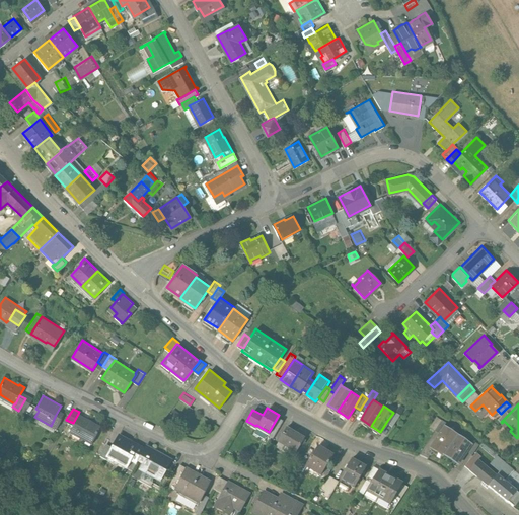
[(393,413),(387,421),(392,424),(400,413),(394,409),(392,412),(393,413)]
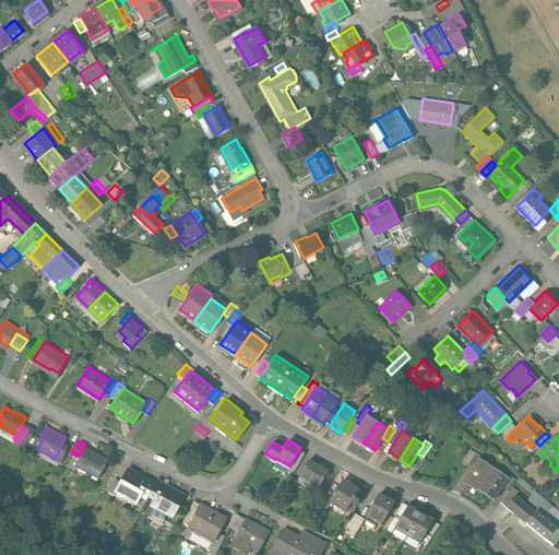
[(539,446),(535,450),(539,455),(549,445),(545,440),(539,446)]
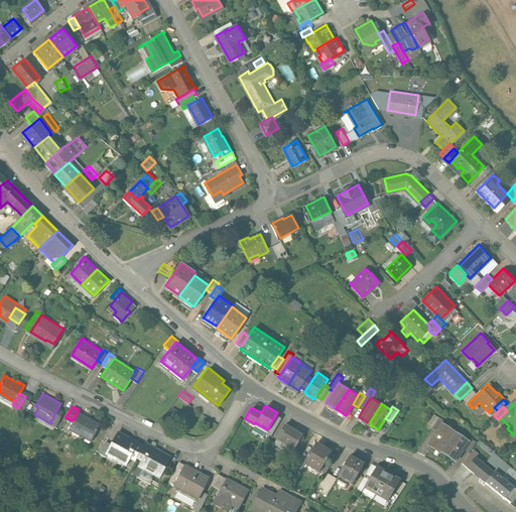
[(99,423),(78,411),(73,420),(73,421),(70,427),(91,439),(97,428),(99,423)]
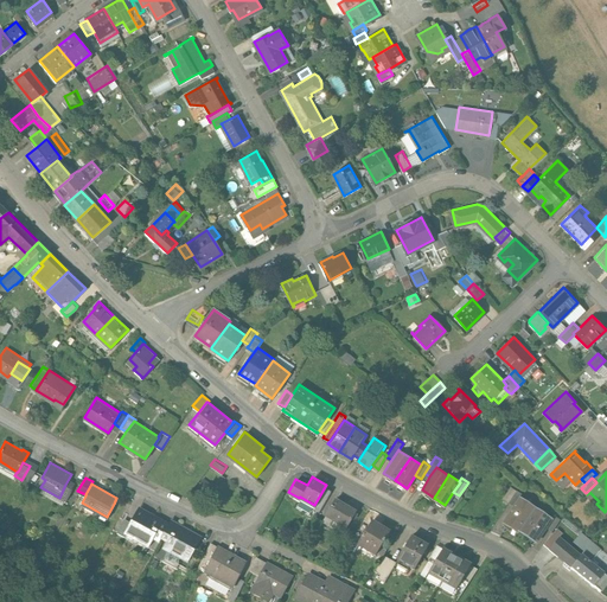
[(71,488),(65,485),(59,498),(64,500),(71,488)]
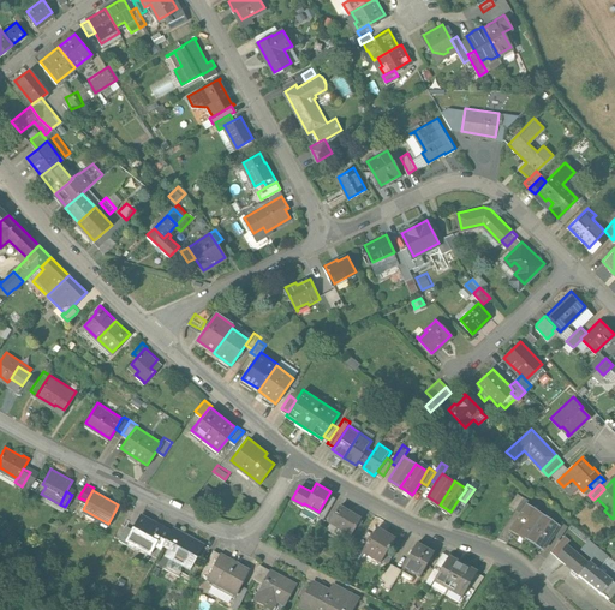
[(330,491),(318,512),(324,515),(335,494),(330,491)]
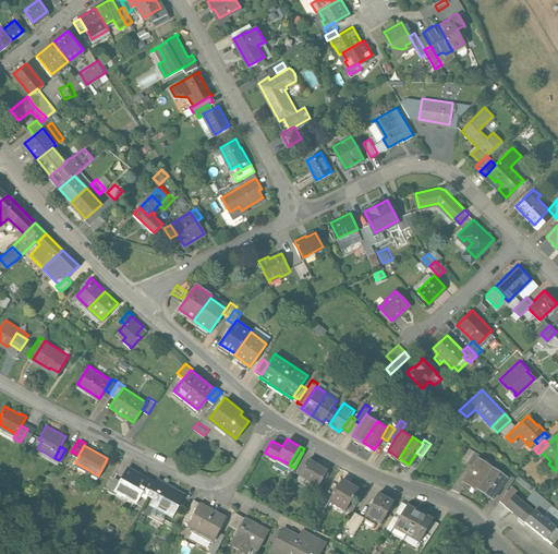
[(474,448),(466,460),(472,464),(477,456),(480,452),(474,448)]
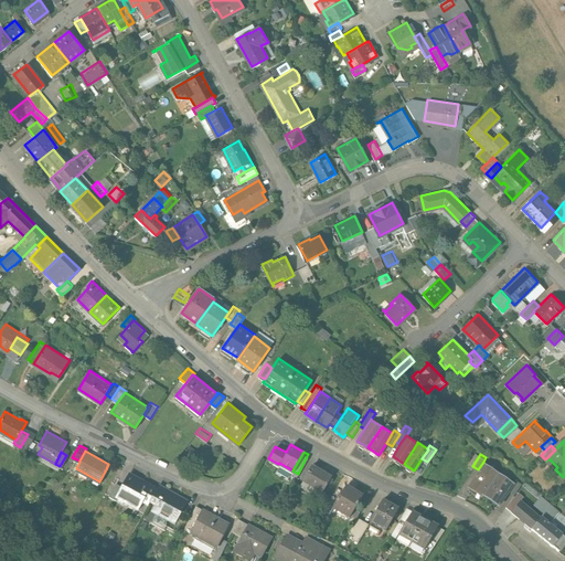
[(483,462),(478,469),(467,485),(468,485),(469,483),(481,491),(480,494),(481,494),(482,493),(497,470),(483,462)]
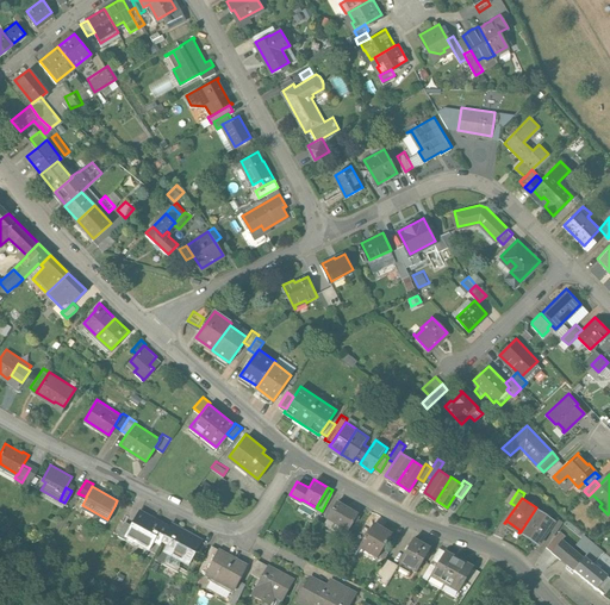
[(356,512),(336,500),(327,517),(336,522),(332,528),(342,534),(346,528),(347,529),(356,512)]
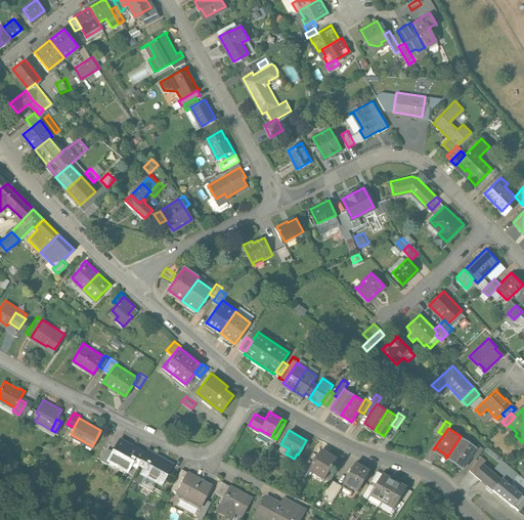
[(475,445),(461,436),(447,457),(448,457),(449,453),(463,463),(462,465),(462,466),(471,452),(475,446),(475,445)]
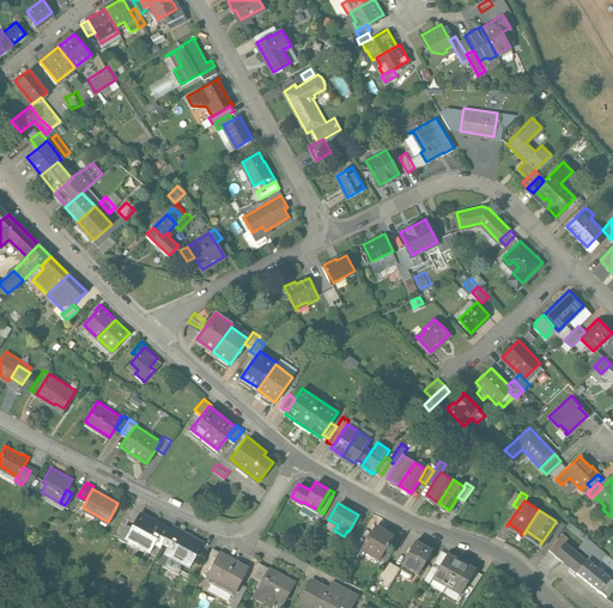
[(170,529),(152,520),(153,518),(140,511),(132,527),(126,536),(127,536),(127,535),(137,541),(150,549),(153,541),(161,545),(163,541),(170,529)]
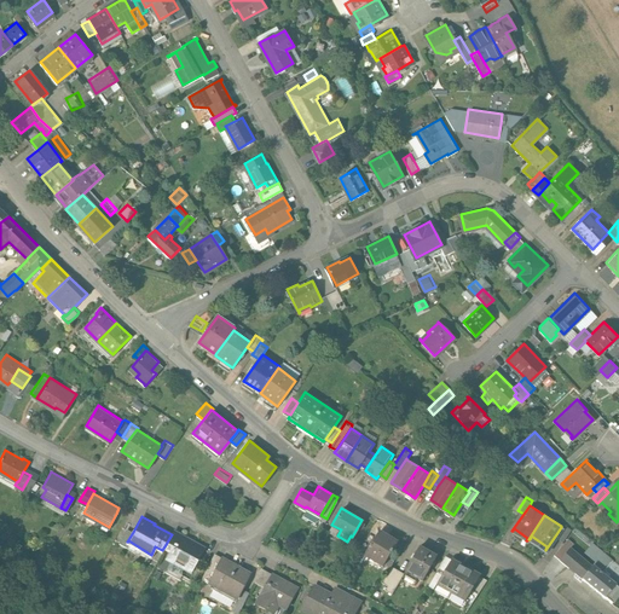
[(563,522),(561,526),(561,527),(556,534),(562,539),(571,527),(563,522)]
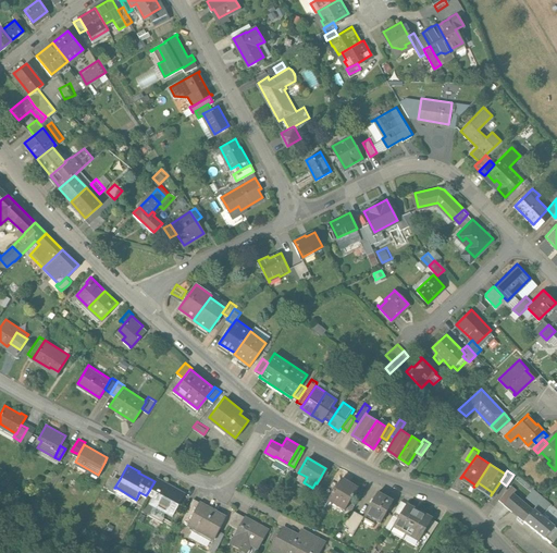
[(289,475),(281,491),(286,494),(296,478),(289,475)]
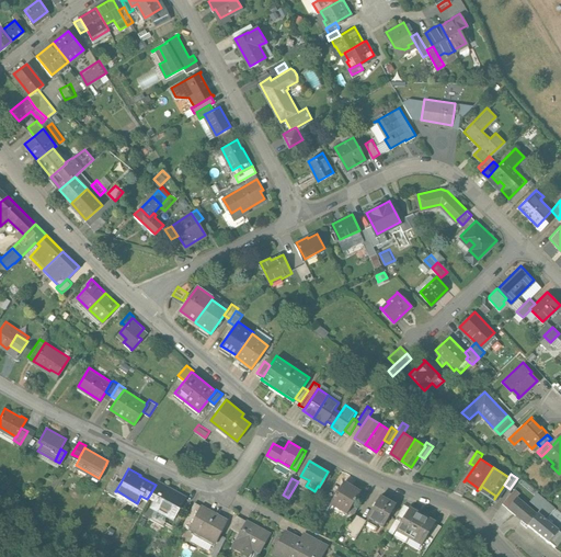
[(115,479),(109,491),(114,493),(115,491),(121,482),(115,479)]
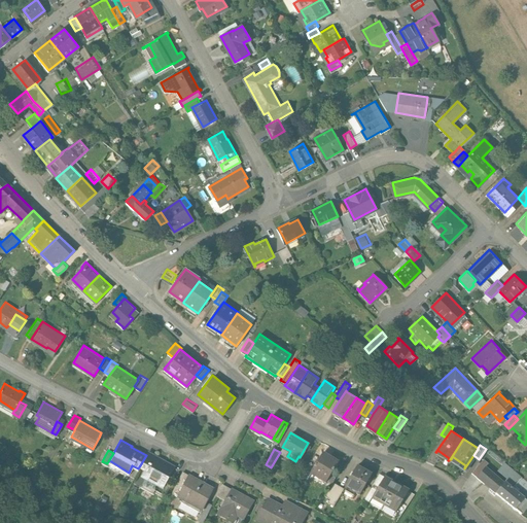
[(338,459),(323,450),(312,467),(327,477),(338,459)]
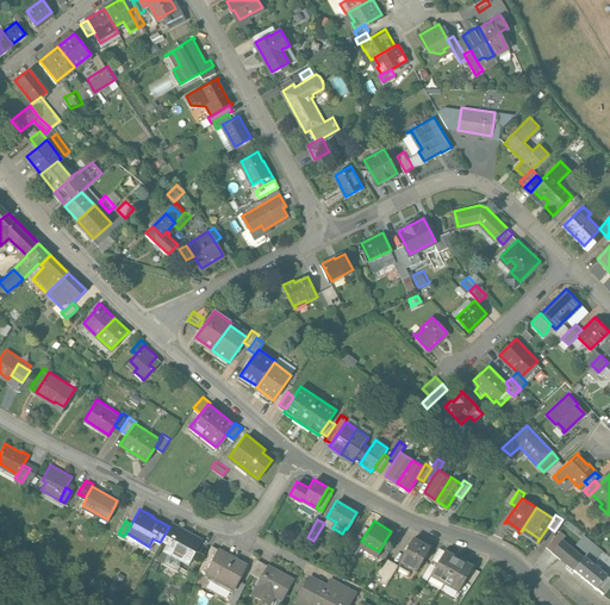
[(201,538),(172,522),(169,526),(162,538),(168,542),(166,548),(188,561),(201,538)]
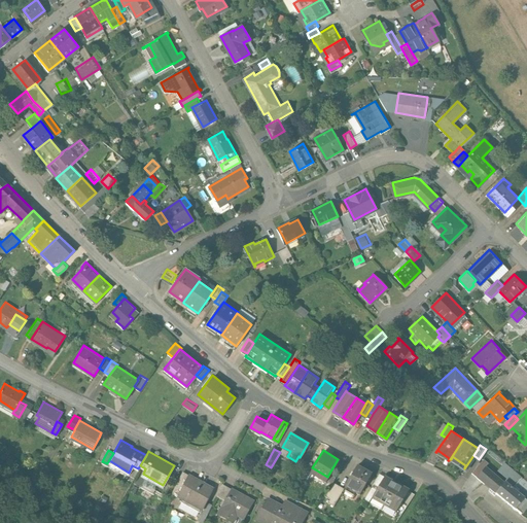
[(372,472),(357,463),(345,484),(359,492),(372,472)]
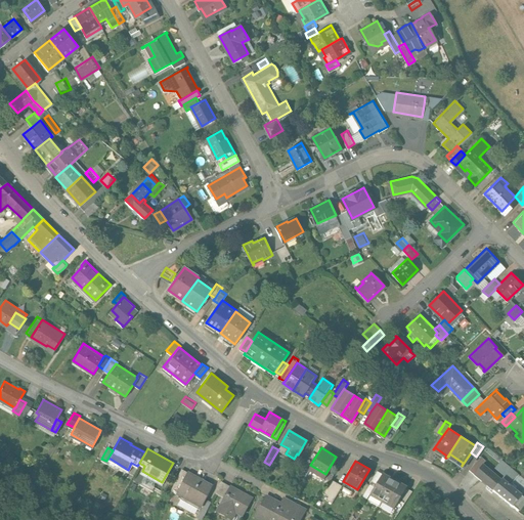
[(500,476),(482,461),(474,471),(492,486),(500,476)]
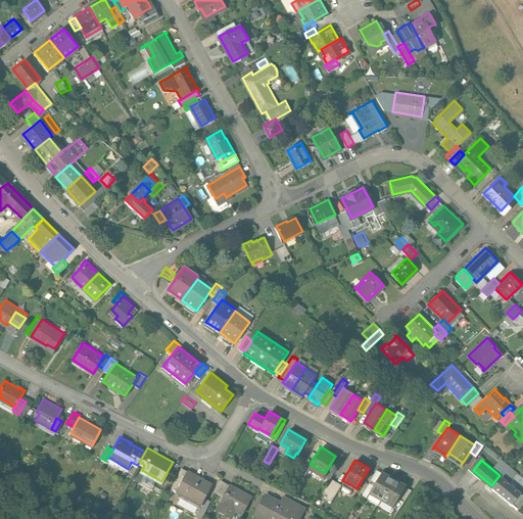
[(522,476),(509,464),(500,475),(519,491),(519,492),(522,496),(522,476)]
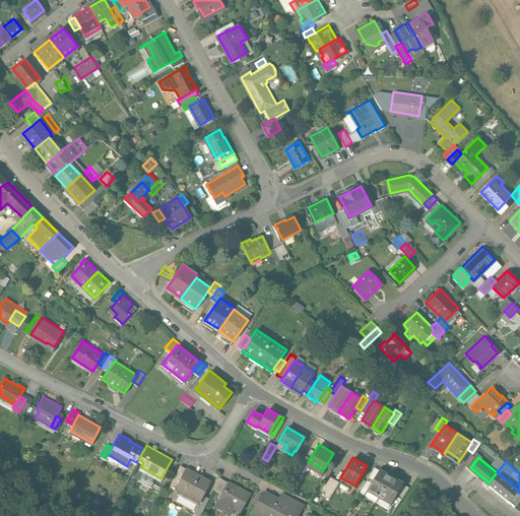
[(180,464),(170,486),(176,489),(187,468),(180,464)]
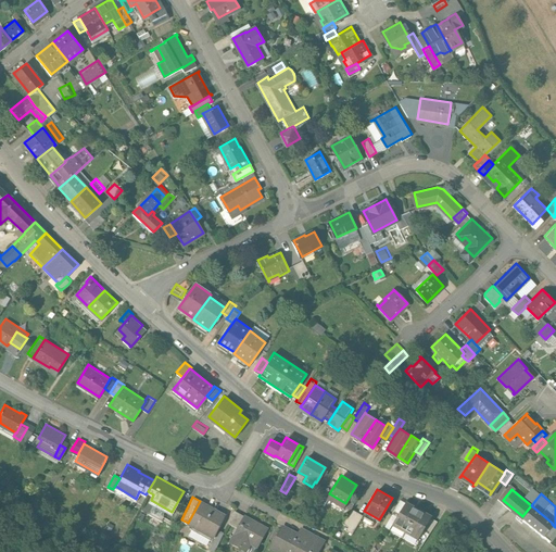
[(327,500),(320,497),(314,507),(320,511),(327,500)]
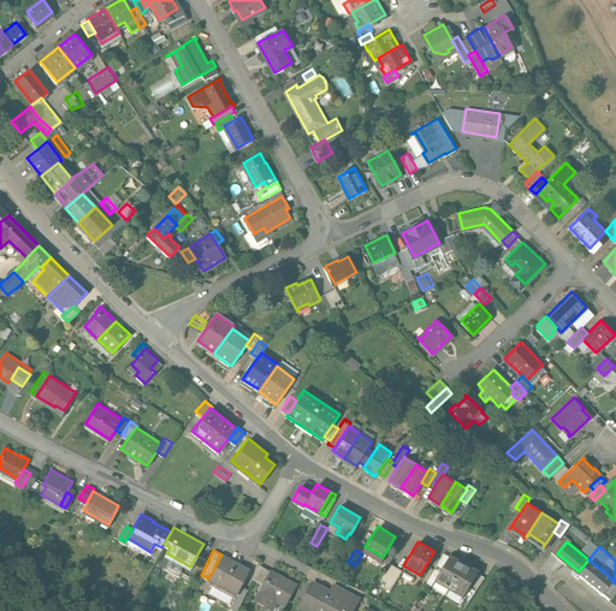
[(250,570),(221,555),(208,579),(237,594),(250,570)]
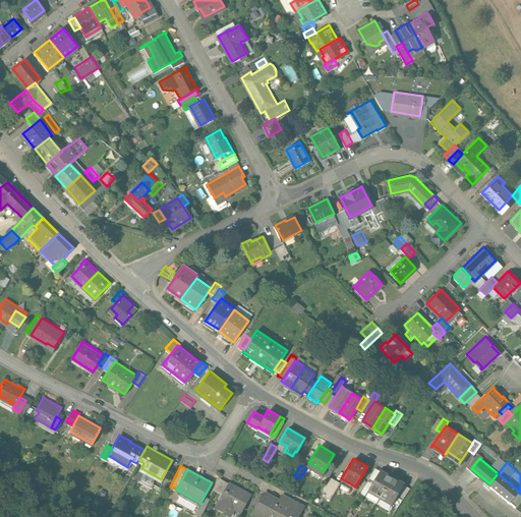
[(392,475),(381,469),(373,481),(368,490),(380,496),(392,475)]
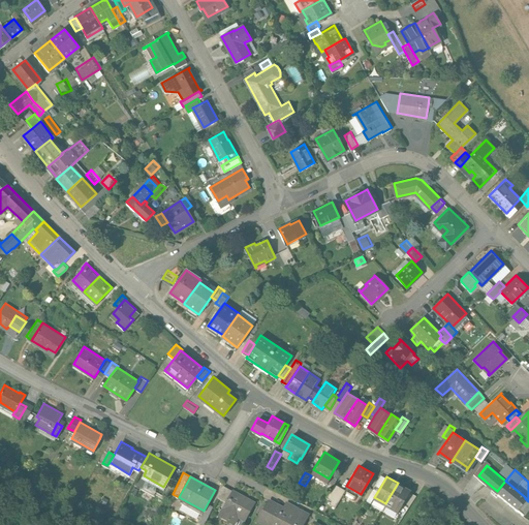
[(525,497),(505,481),(497,491),(517,507),(525,498),(525,497)]
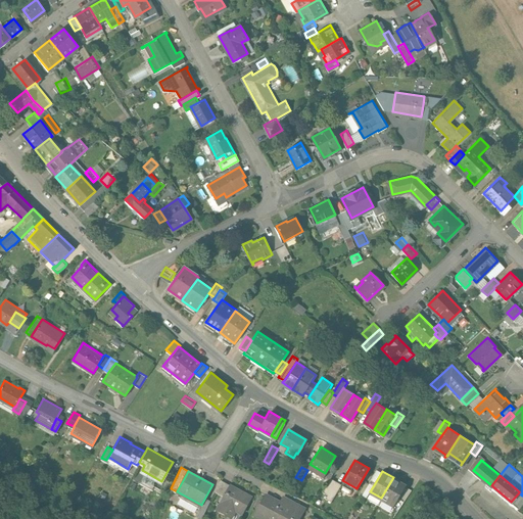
[(341,482),(331,476),(323,489),(328,492),(324,499),(330,502),(341,482)]
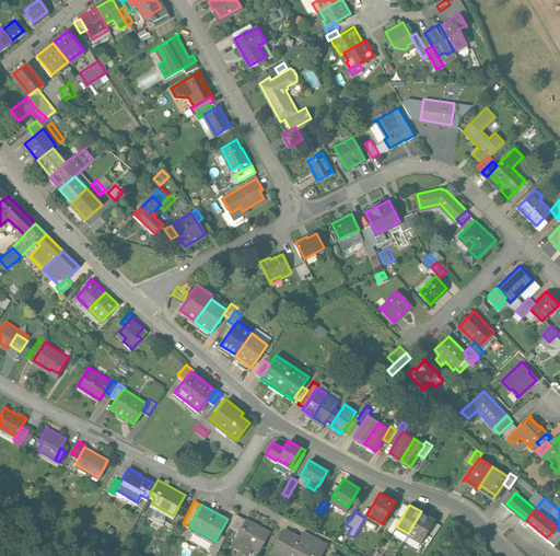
[(421,511),(408,533),(420,541),(426,531),(433,519),(421,511)]
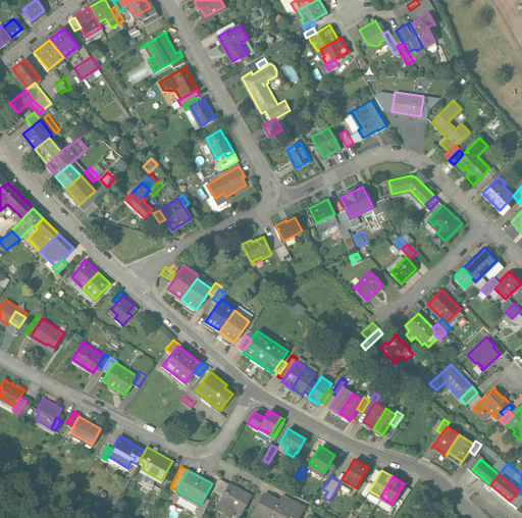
[(229,483),(220,478),(215,489),(223,494),(229,483)]
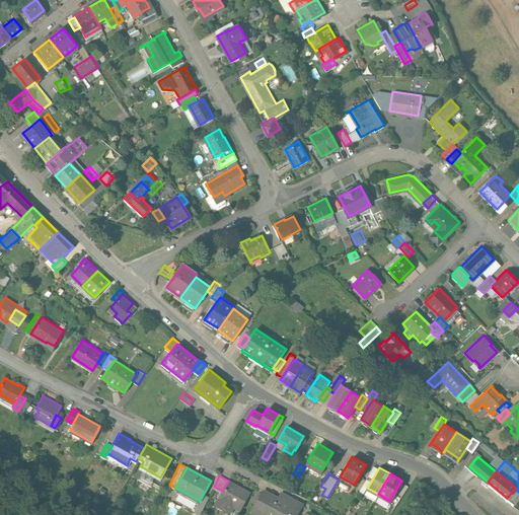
[(367,476),(359,489),(365,492),(367,488),(372,480),(367,476)]
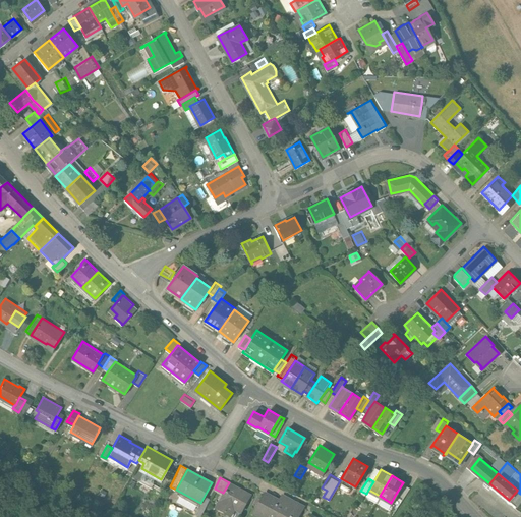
[(249,493),(229,482),(223,493),(216,507),(225,512),(229,504),(240,510),(249,493)]
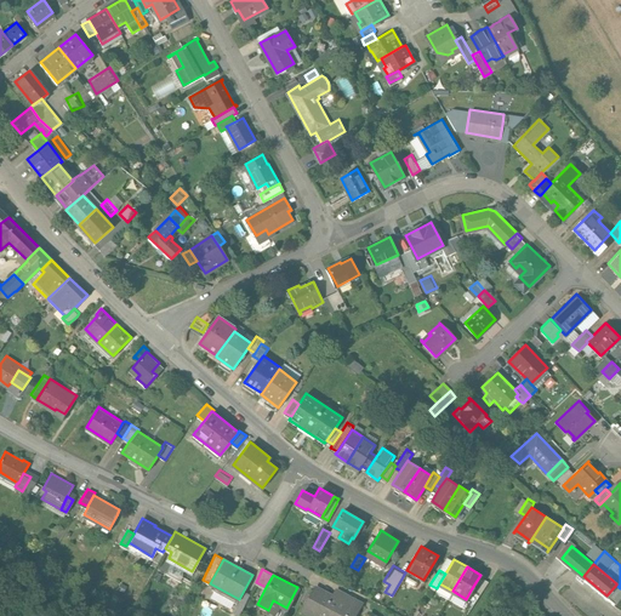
[(488,580),(480,575),(472,588),(479,593),(488,580)]
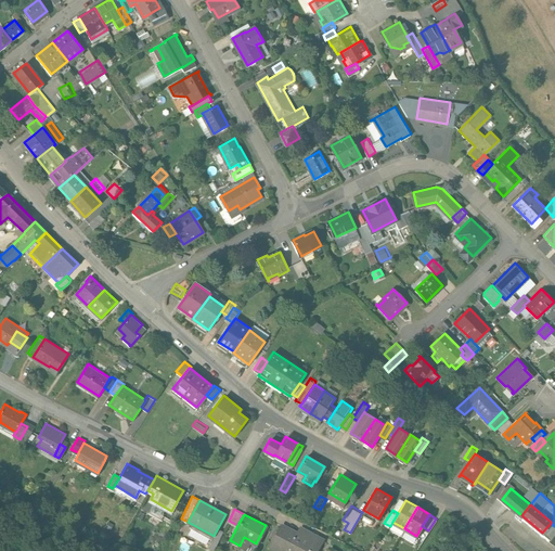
[(305,535),(283,523),(273,542),(288,550),(309,550),(310,550),(309,550),(310,550),(311,550),(310,549),(314,542),(320,545),(324,538),(308,529),(305,535)]
